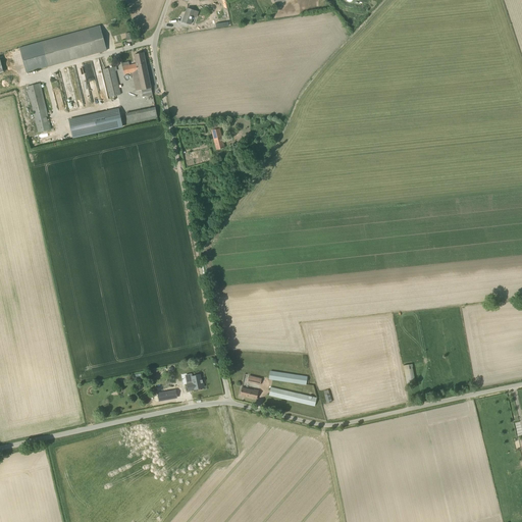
[(277,18),(302,0),(292,0),(274,13),(277,18)]
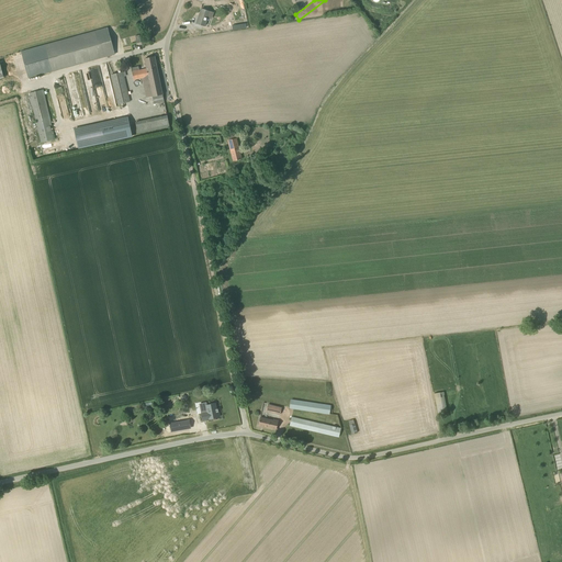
[(205,26),(208,18),(210,11),(201,9),(197,23),(205,26)]
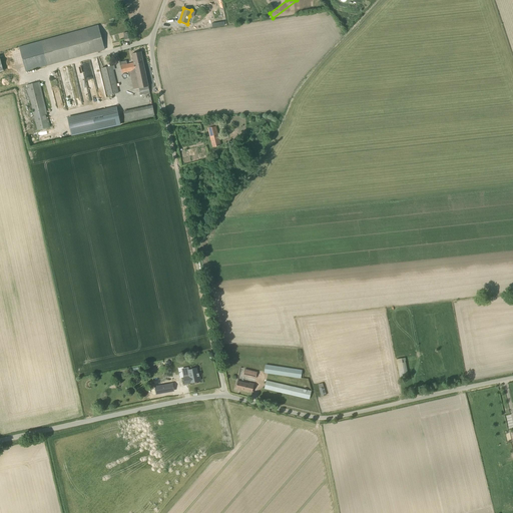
[(98,26),(93,27),(19,47),(25,71),(104,49),(98,26)]
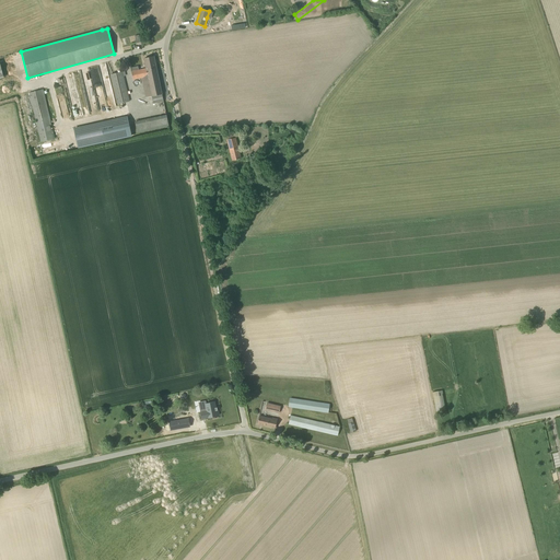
[(164,102),(154,56),(143,58),(146,69),(131,71),(133,80),(141,78),(146,97),(152,96),(153,104),(164,102)]
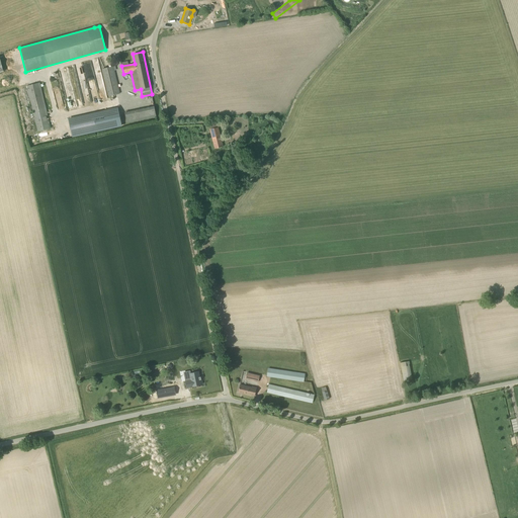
[(108,96),(119,94),(113,66),(102,69),(108,96)]
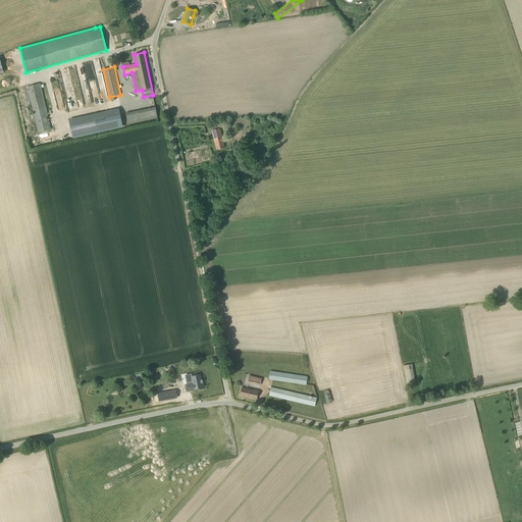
[(46,118),(48,117),(39,85),(27,88),(39,135),(51,132),(50,128),(49,128),(48,125),(50,124),(49,121),(47,122),(46,118)]
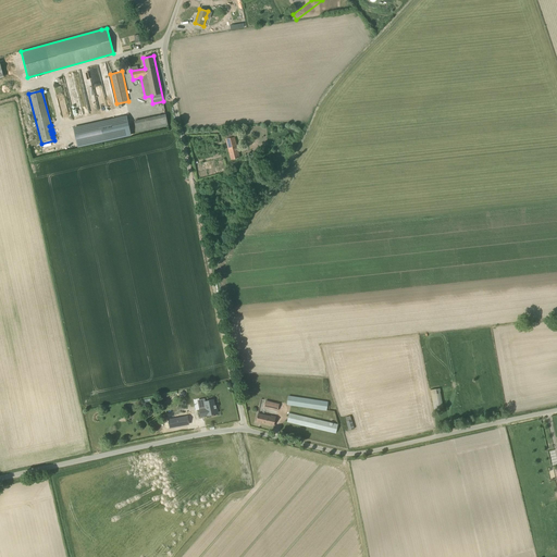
[(165,114),(160,115),(135,121),(136,132),(168,125),(165,114)]
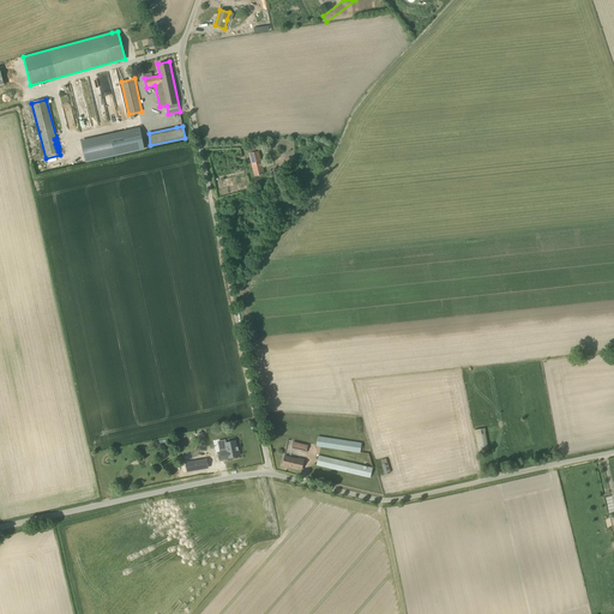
[(139,128),(80,142),(85,163),(144,150),(139,128)]
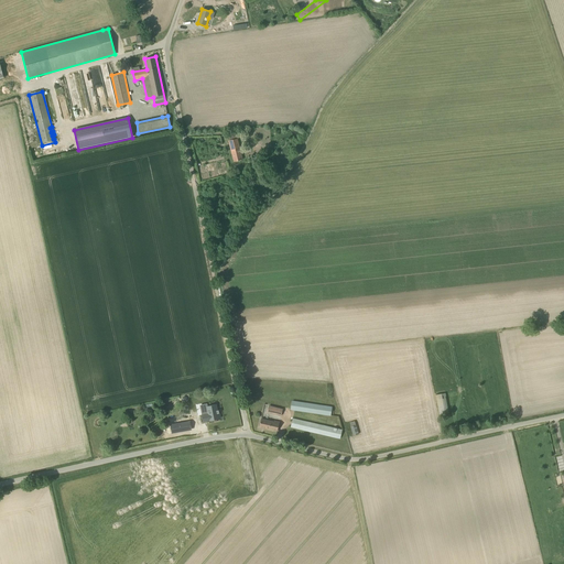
[(228,138),(234,162),(242,160),(238,139),(237,139),(236,136),(228,138)]
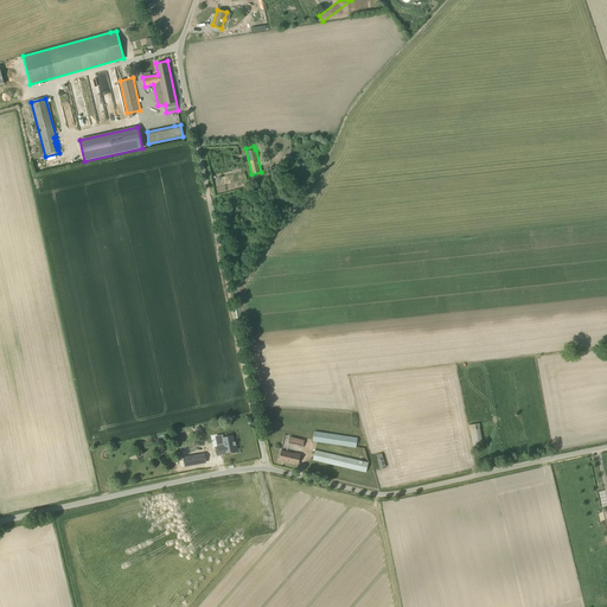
[(473,447),(479,446),(483,445),(478,423),(468,426),(473,447)]
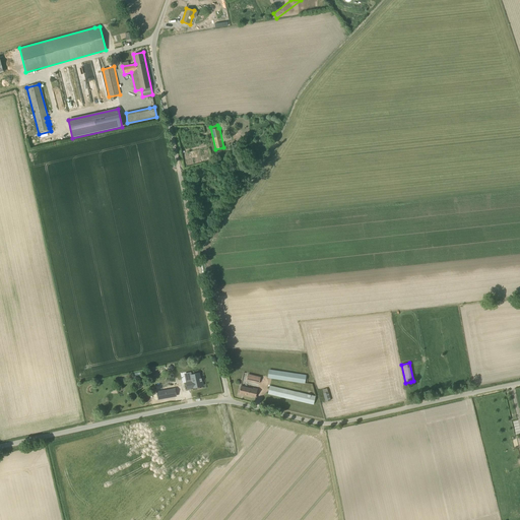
[(305,383),(306,375),(269,370),(268,378),(305,383)]
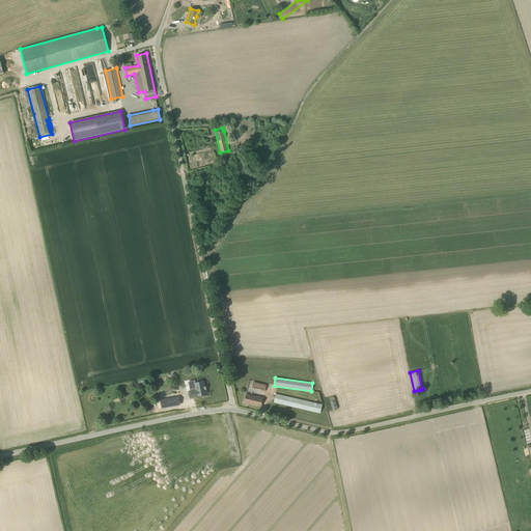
[(205,390),(203,381),(195,382),(196,389),(190,390),(191,397),(198,396),(207,394),(206,390),(205,390)]
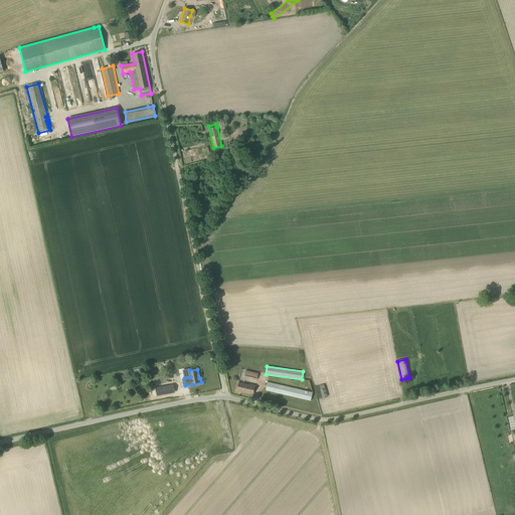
[(255,382),(258,374),(249,373),(247,380),(255,382)]
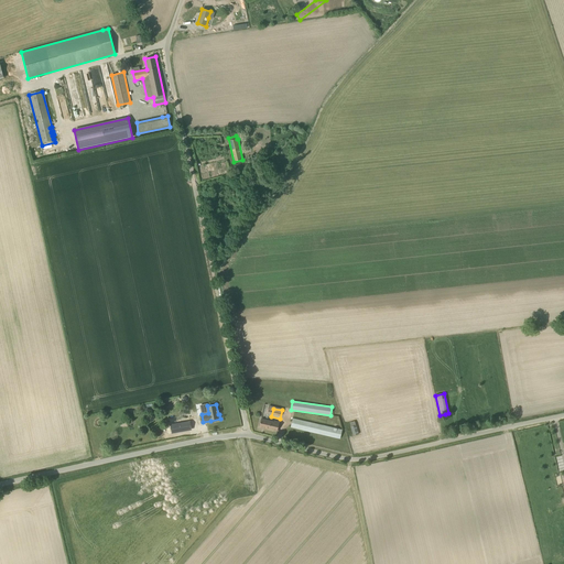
[(155,425),(175,421),(173,411),(153,416),(155,425)]
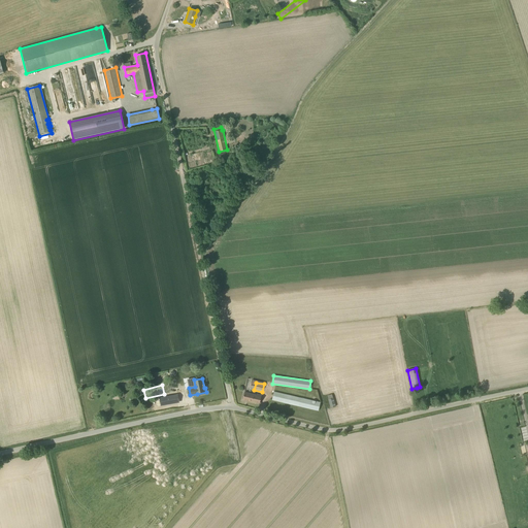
[(257,395),(244,392),(242,399),(260,403),(261,395),(257,394),(257,395)]
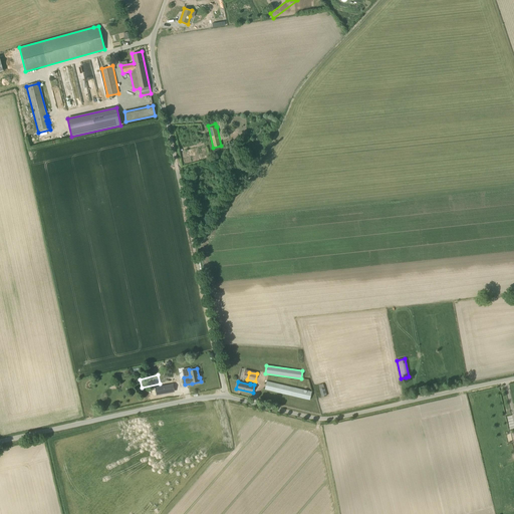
[(310,400),(311,395),(311,392),(267,381),(265,390),(310,400)]
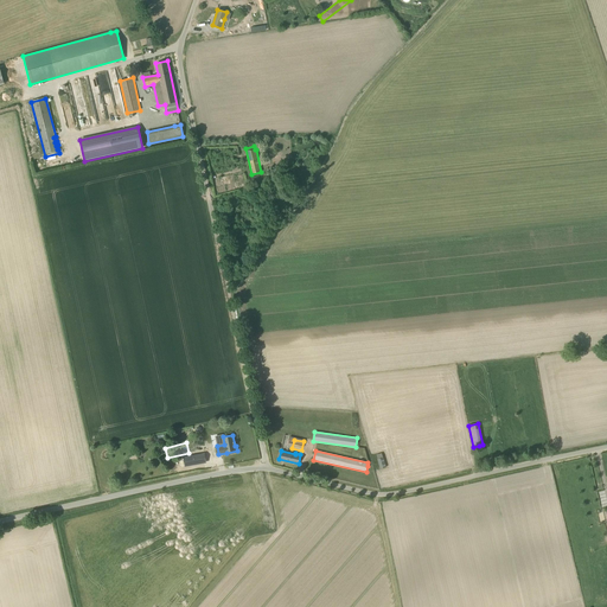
[(383,468),(385,467),(383,458),(382,453),(376,454),(377,459),(379,468),(383,468)]
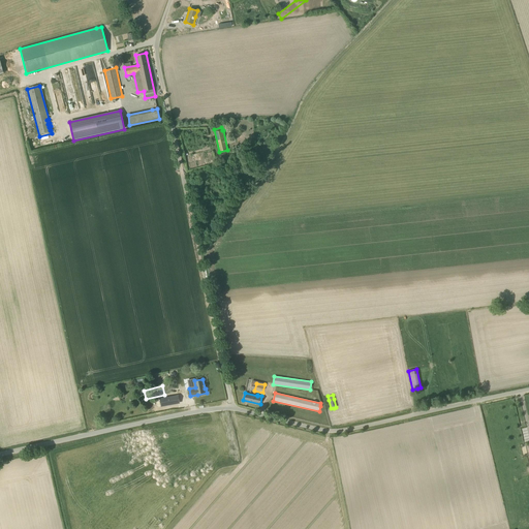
[(173,397),(159,399),(161,406),(174,404),(173,397)]
